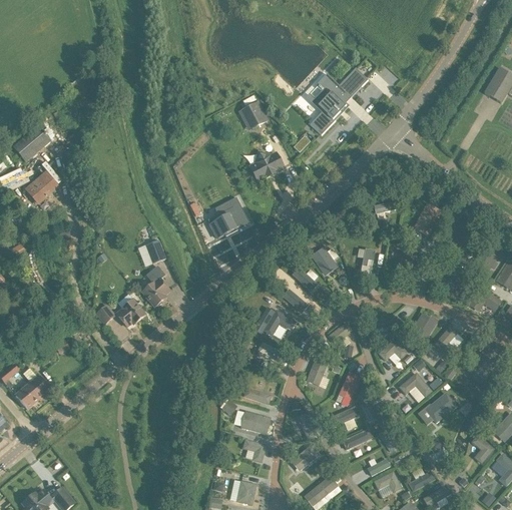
[(309,122),(320,133),(348,104),(345,101),(367,78),(355,66),(338,84),(326,72),(316,83),(317,84),(305,96),(321,111),(309,122)]
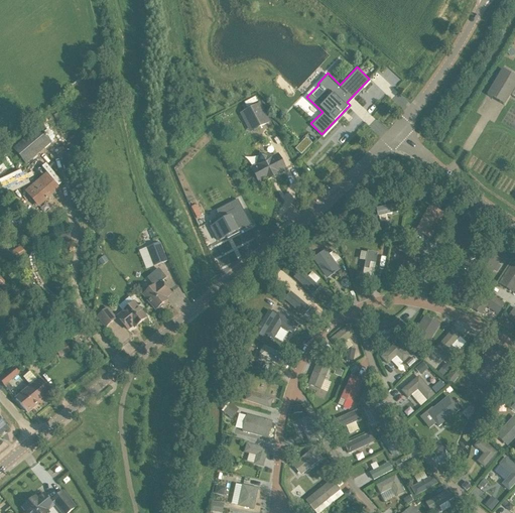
[(514,74),(501,67),(486,93),(503,103),(514,83),(514,74)]
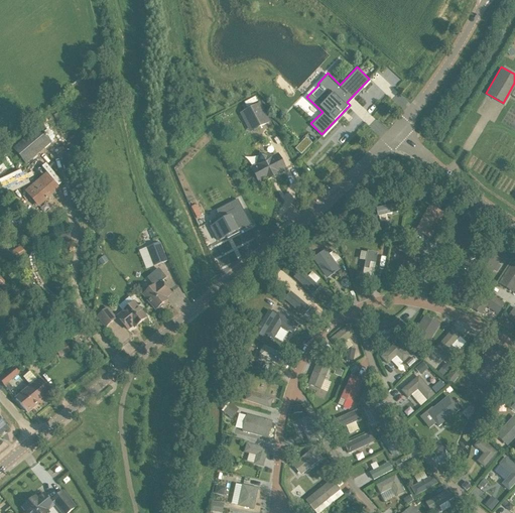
[(253,127),(268,120),(258,102),(244,109),(253,127)]
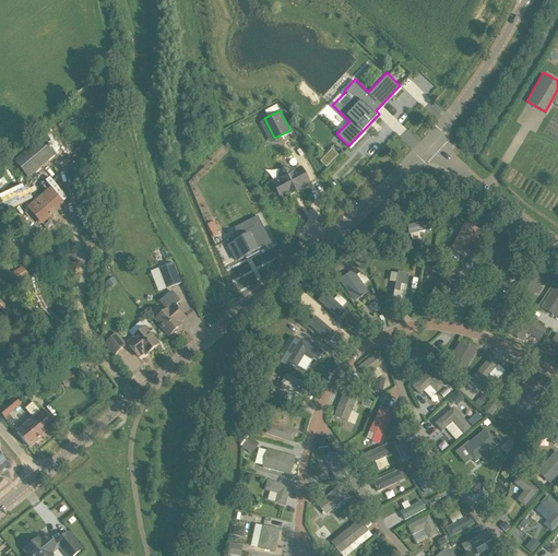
[(13,158),(26,175),(55,152),(42,134),(13,158)]
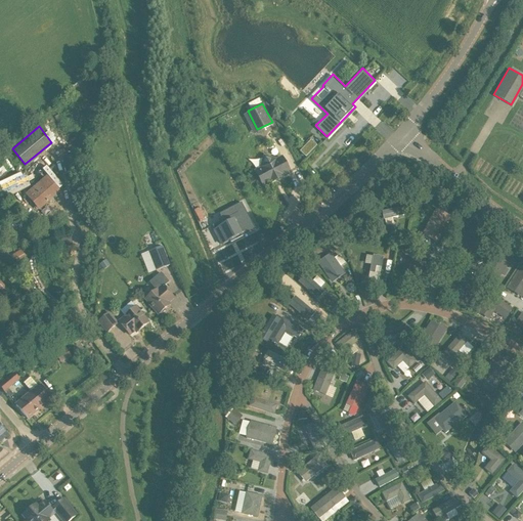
[(310,137),(299,148),(305,155),(316,143),(310,137)]
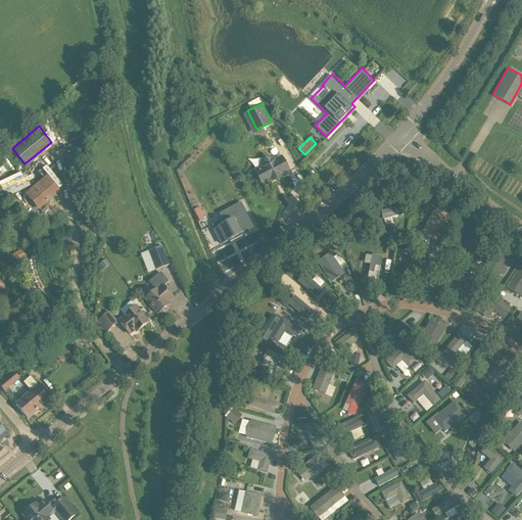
[(275,158),(264,154),(259,167),(254,169),(263,183),(288,170),(280,155),(275,158)]
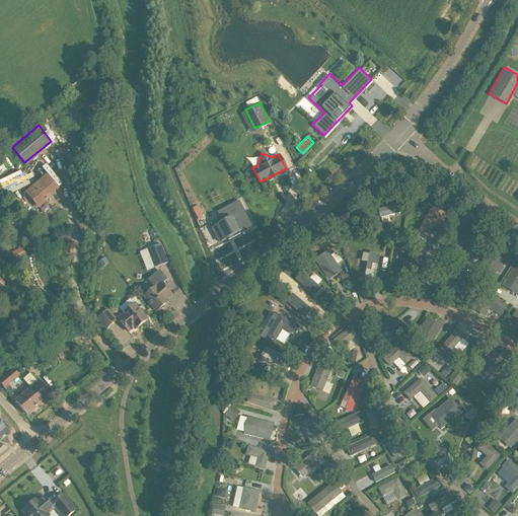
[(46,172),(24,191),(38,207),(59,189),(46,172)]
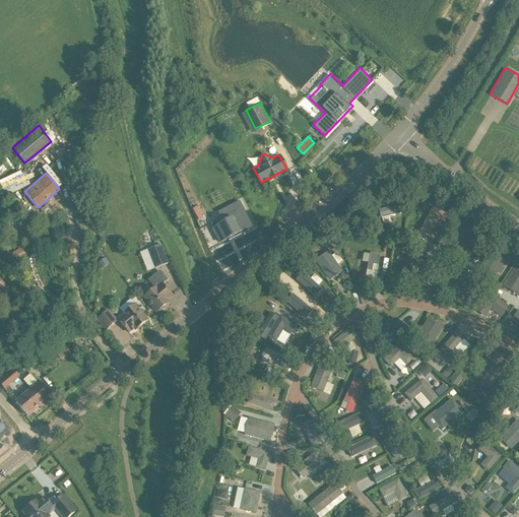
[(399,202),(378,207),(380,215),(400,211),(399,202)]
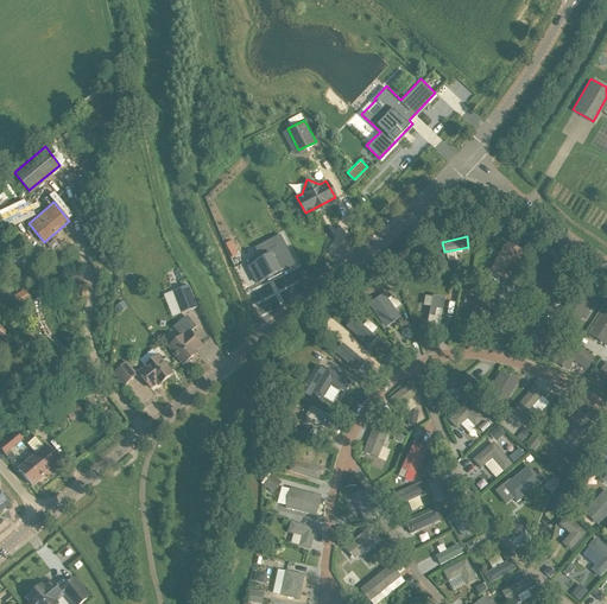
[(523,249),(506,241),(491,269),(507,279),(523,249)]
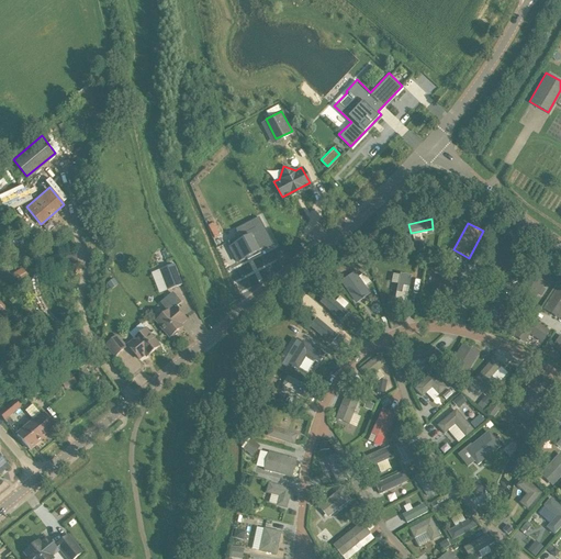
[(237,259),(257,248),(254,244),(261,239),(253,224),(225,239),(237,259)]
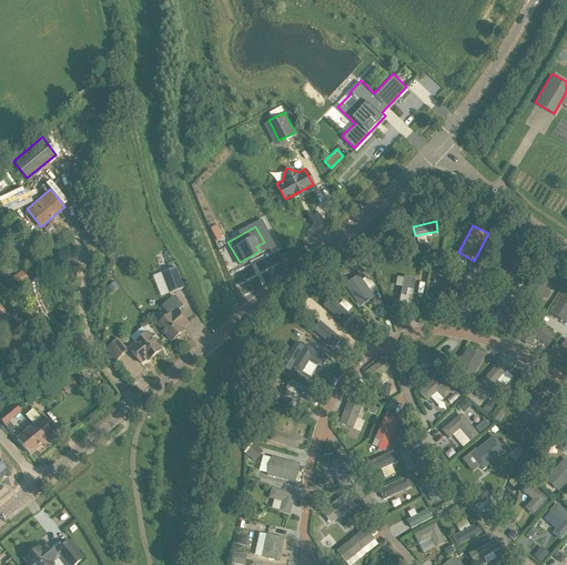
[(506,245),(490,268),(506,280),(522,256),(506,245)]
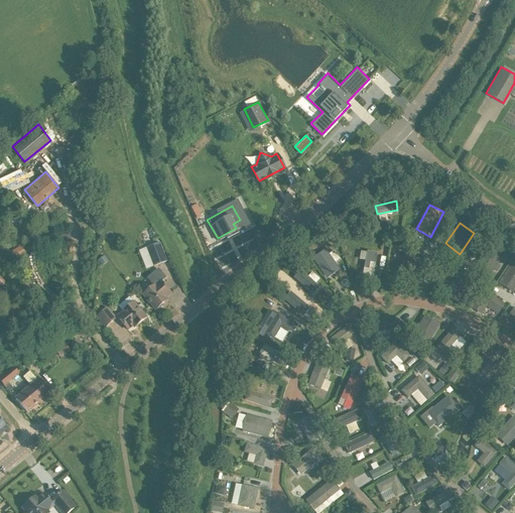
[(345,225),(327,233),(331,241),(349,233),(345,225)]
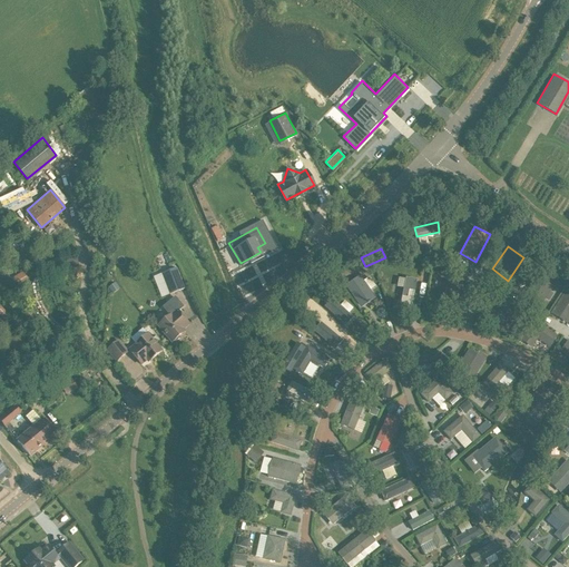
[(75,253),(59,256),(62,271),(78,267),(75,253)]
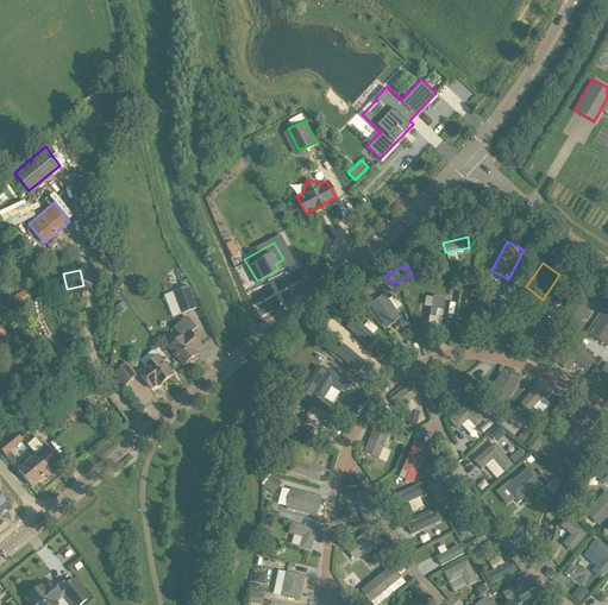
[(171,290),(181,312),(196,306),(187,283),(171,290)]
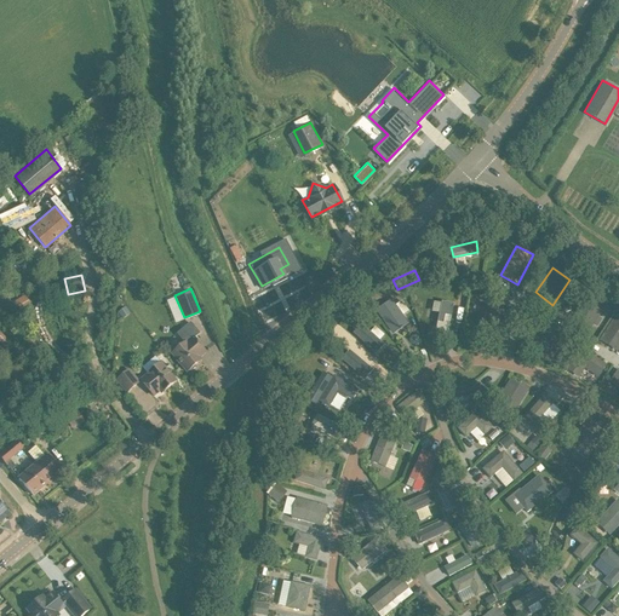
[(24,293),(13,299),(21,310),(32,303),(24,293)]
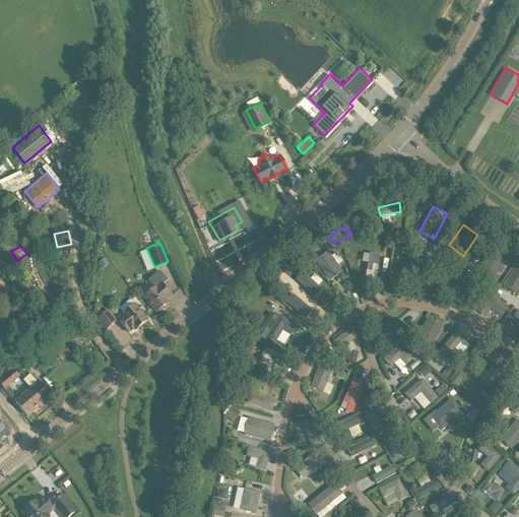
[(510,254),(515,257),(518,252),(514,249),(510,254)]
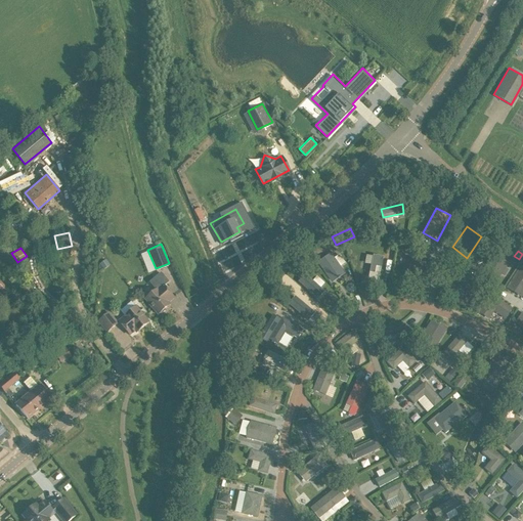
[(383,255),(373,253),(366,279),(378,283),(383,255)]
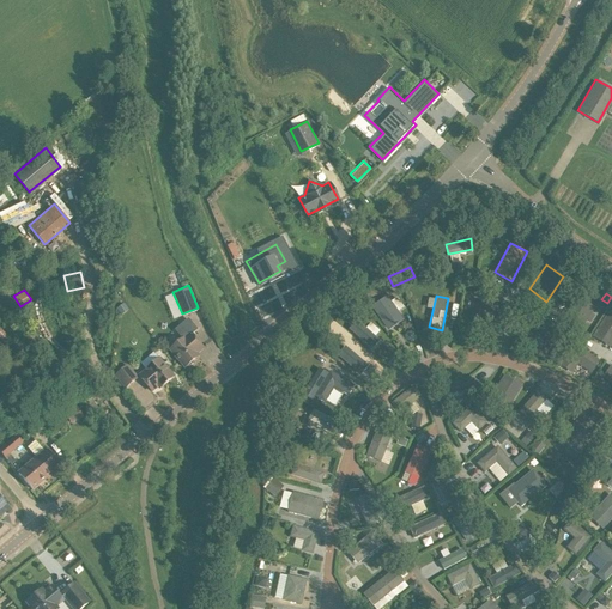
[(595,308),(577,296),(562,320),(580,332),(595,308)]
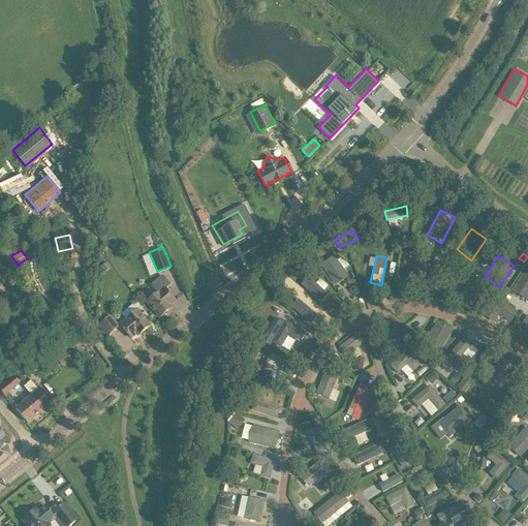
[(423,286),(428,261),(410,257),(405,282),(423,286)]
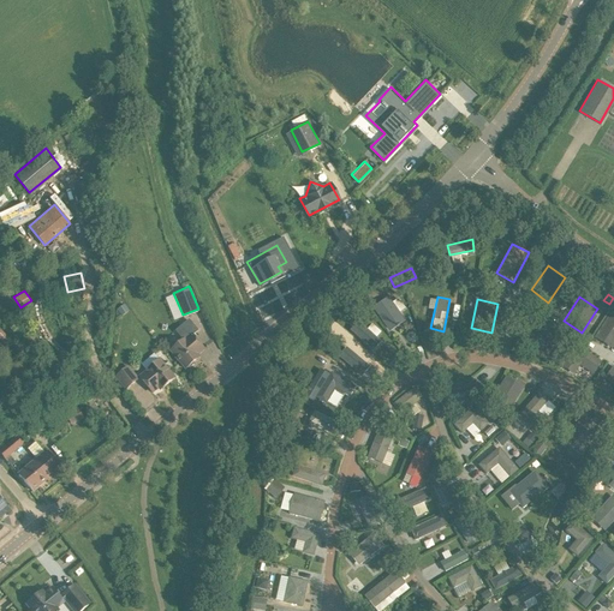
[(129,309),(124,301),(115,306),(120,313),(129,309)]
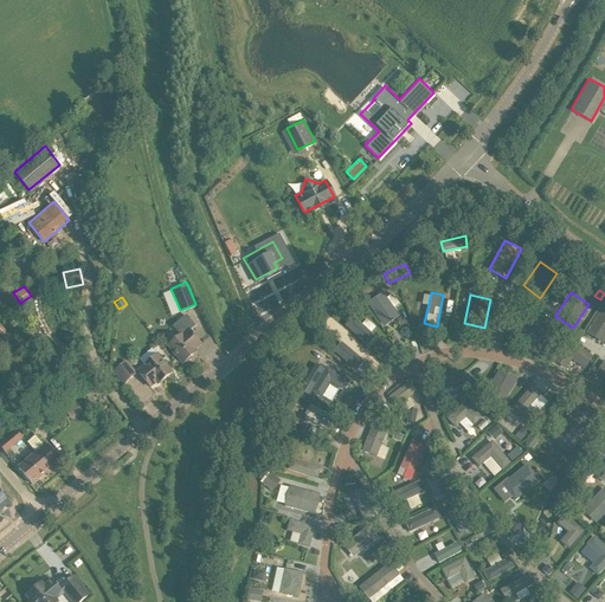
[(604,340),(604,309),(602,308),(585,331),(603,343),(604,340)]
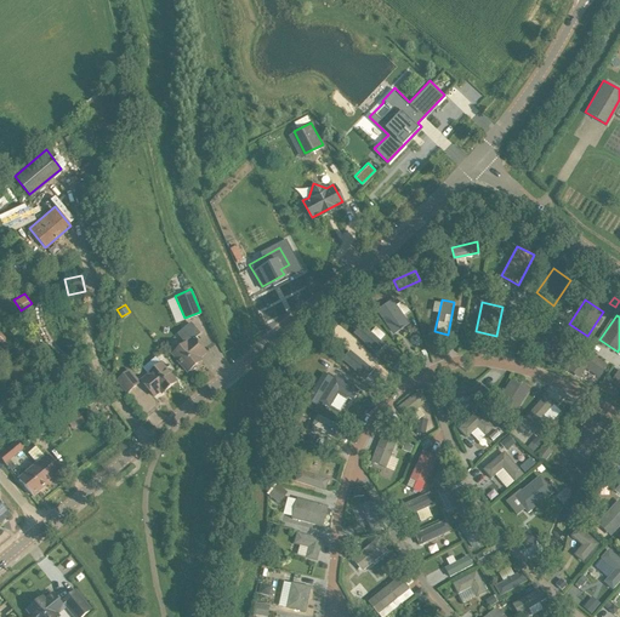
[(360,323),(353,331),(375,352),(384,343),(379,338),(370,331),(360,323)]
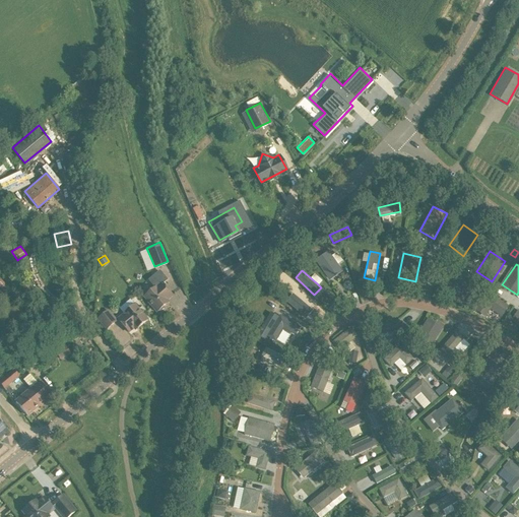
[(333,298),(344,293),(334,270),(323,275),(333,298)]
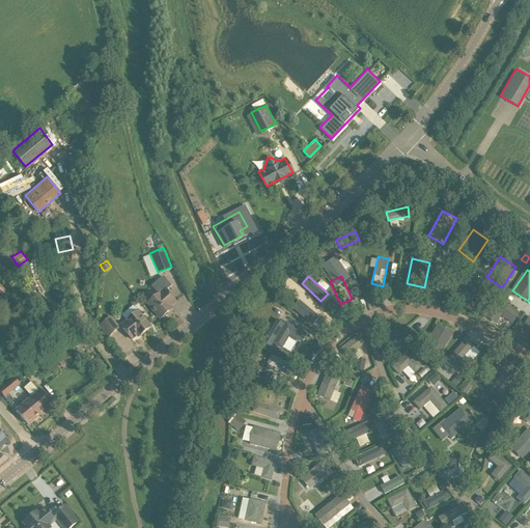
[(473,283),(456,277),(447,299),(465,305),(473,283)]
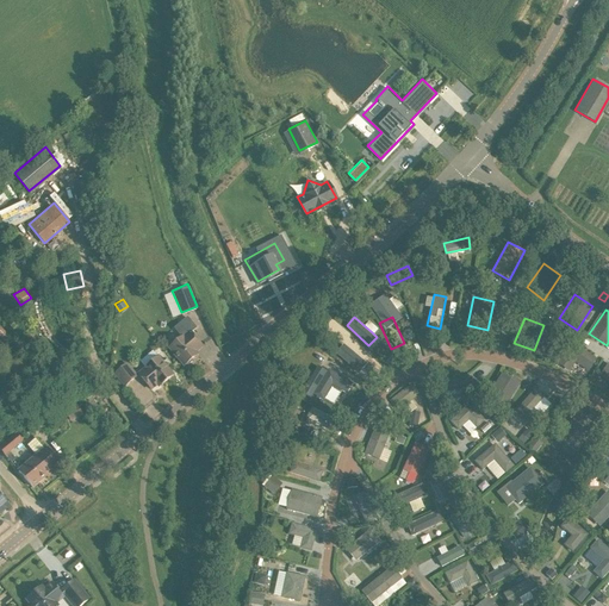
[(202,344),(190,330),(182,335),(182,333),(168,345),(184,363),(185,362),(187,362),(191,360),(191,356),(197,351),(194,349),(202,344)]
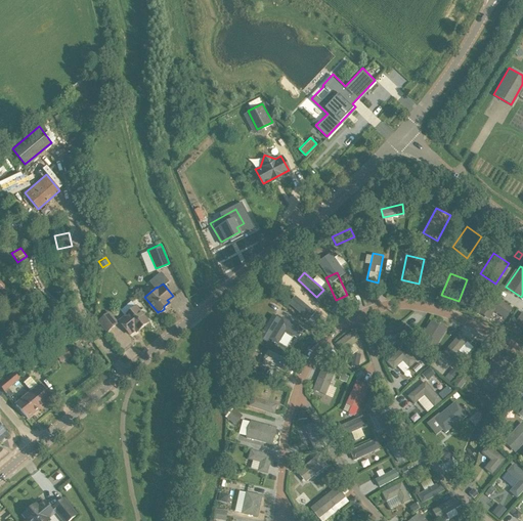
[(314,311),(295,294),(288,302),(308,318),(314,311)]
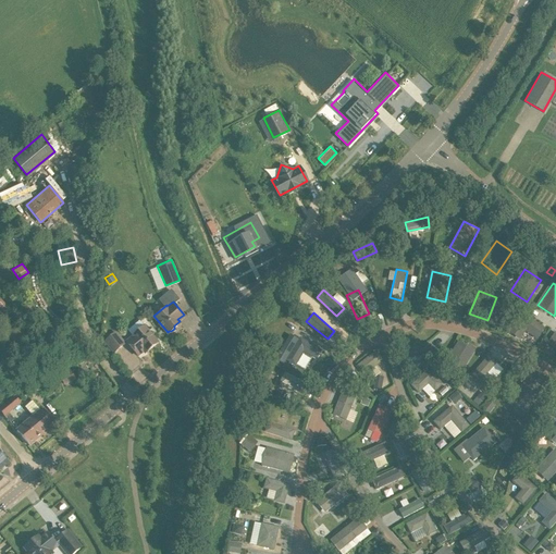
[(538,337),(544,327),(528,316),(515,336),(519,339),(526,330),(538,337)]
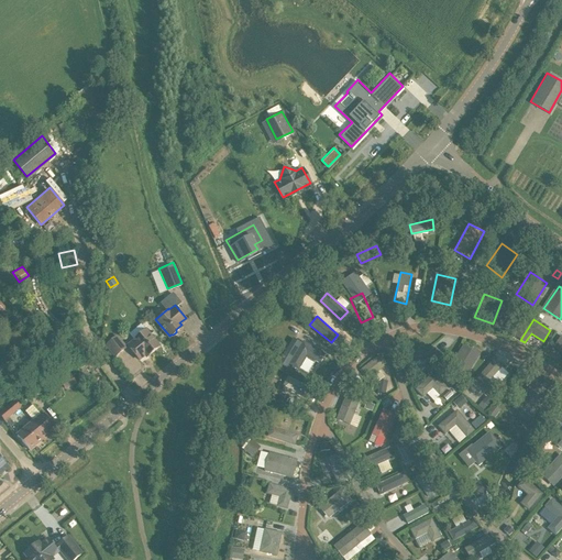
[(146,354),(158,344),(145,328),(132,338),(133,339),(127,343),(138,358),(144,352),(146,354)]
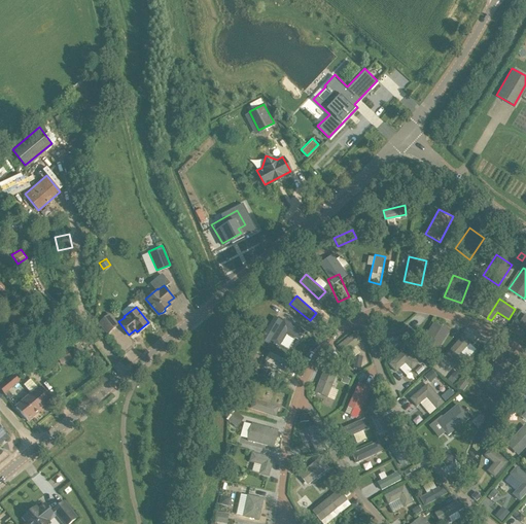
[(108,313),(98,321),(107,332),(117,323),(108,313)]
